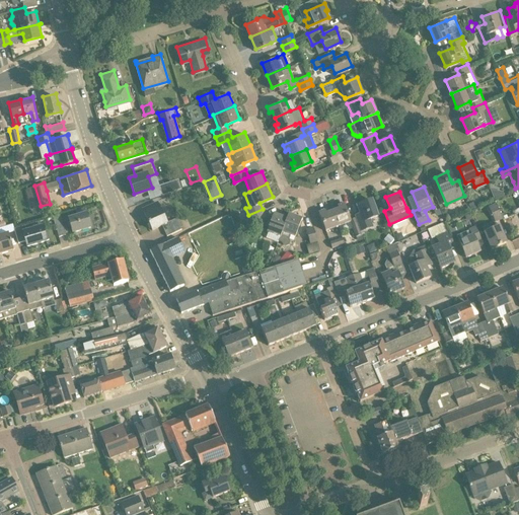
[(377,214),(371,198),(357,203),(360,211),(355,214),(356,216),(357,220),(360,228),(372,224),(369,217),(377,214)]
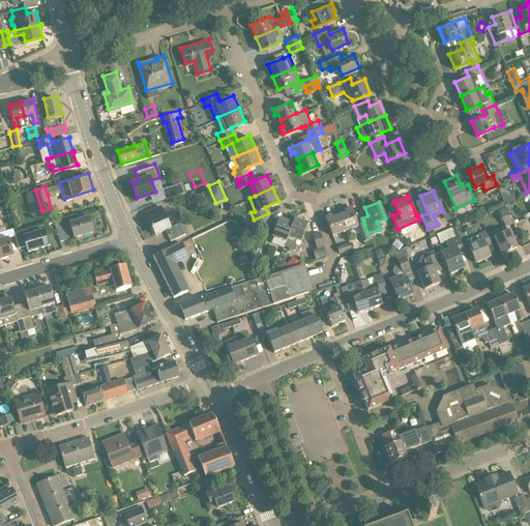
[(170,226),(160,204),(145,211),(155,232),(166,228),(171,239),(185,232),(180,221),(170,226)]
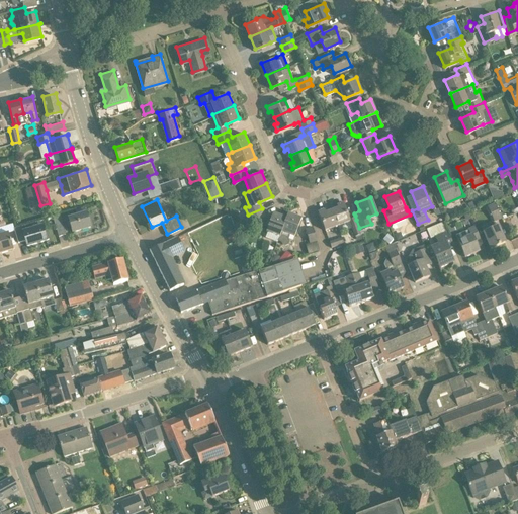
[(331,208),(337,224),(349,219),(354,234),(355,234),(360,232),(359,228),(356,220),(355,216),(349,218),(343,200),(337,202),(338,205),(331,208)]
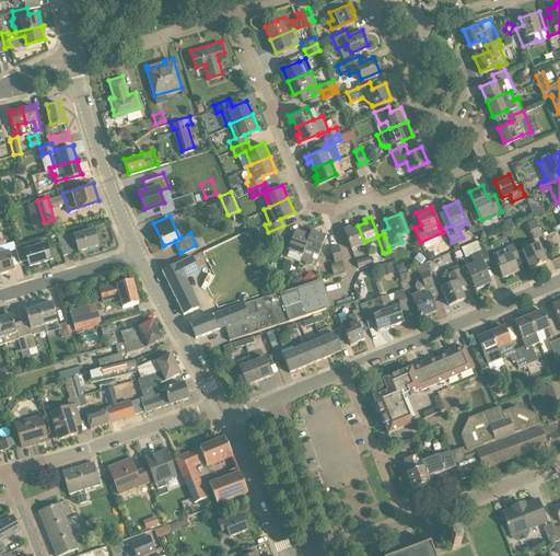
[(535,236),(541,233),(535,218),(526,221),(534,236),(535,236)]
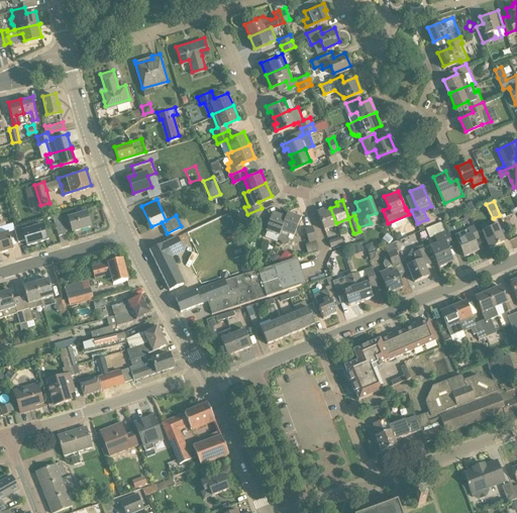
[(77,213),(68,215),(72,229),(90,224),(84,205),(75,207),(77,213)]
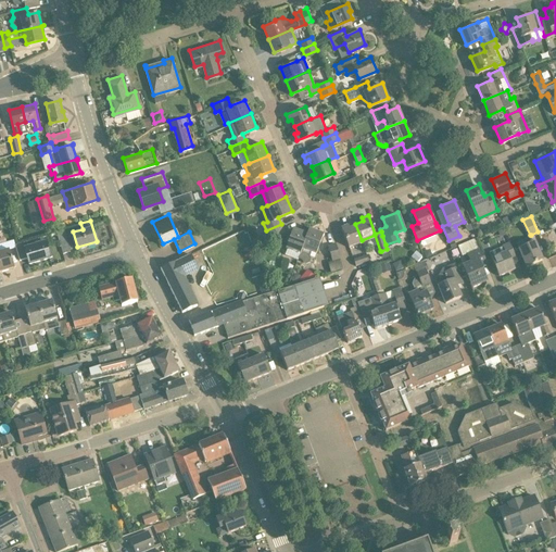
[(349,245),(362,240),(355,224),(349,226),(348,223),(341,225),(349,245)]
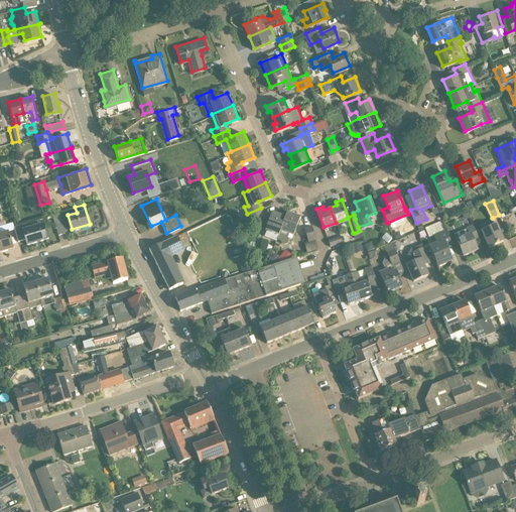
[(264,215),(261,208),(247,214),(242,216),(245,223),(264,215)]
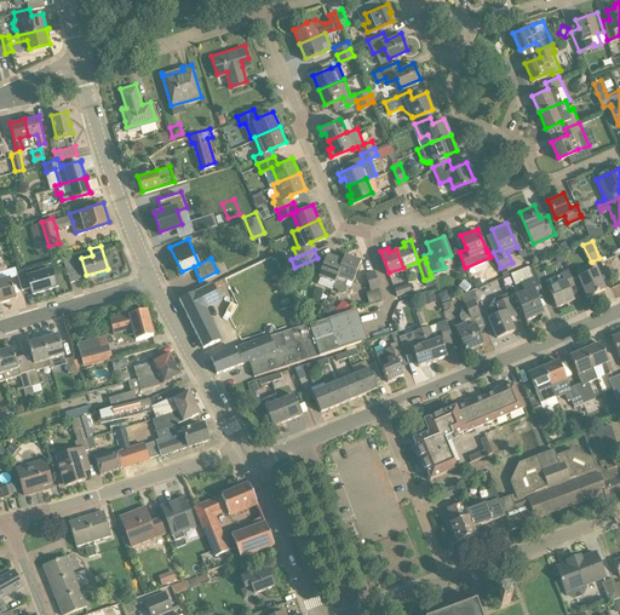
[(319,274),(334,280),(342,258),(326,252),(319,274)]
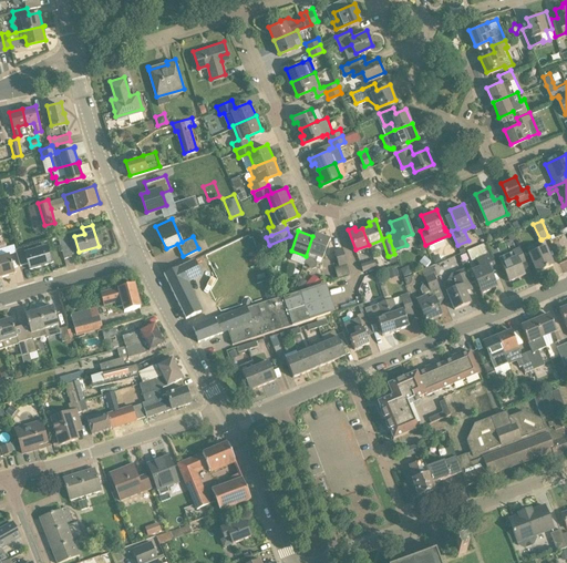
[(315,258),(317,254),(322,256),(329,236),(315,231),(312,236),(306,256),(305,260),(308,262),(309,265),(312,266),(316,265),(317,262),(315,258)]
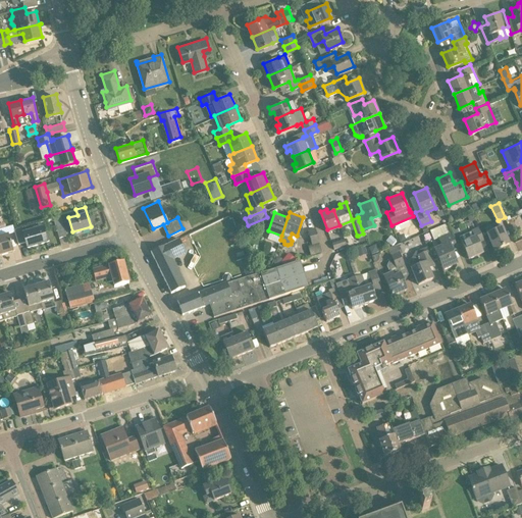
[(60,214),(53,216),(57,228),(59,236),(66,234),(60,214)]
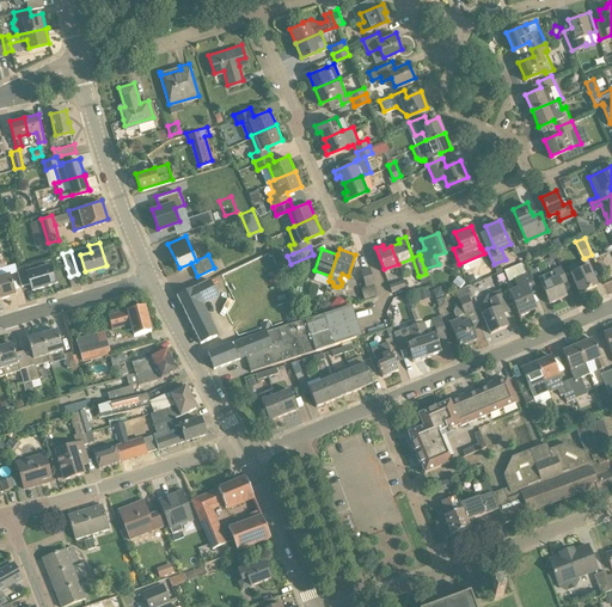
[(55,273),(51,273),(47,257),(17,267),(22,283),(30,281),(31,287),(57,280),(55,273)]
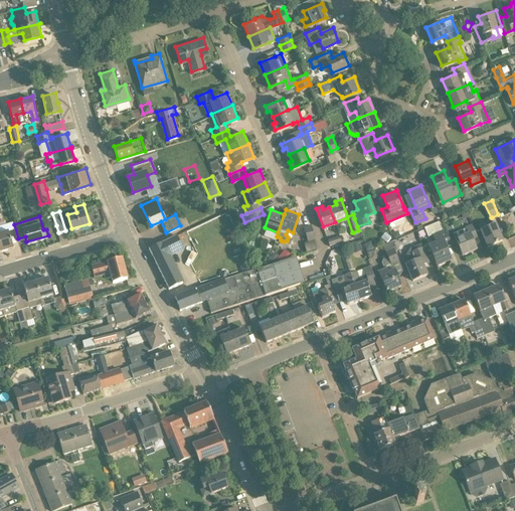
[(494,223),(492,217),(491,217),(478,223),(488,244),(502,238),(495,222),(494,223)]
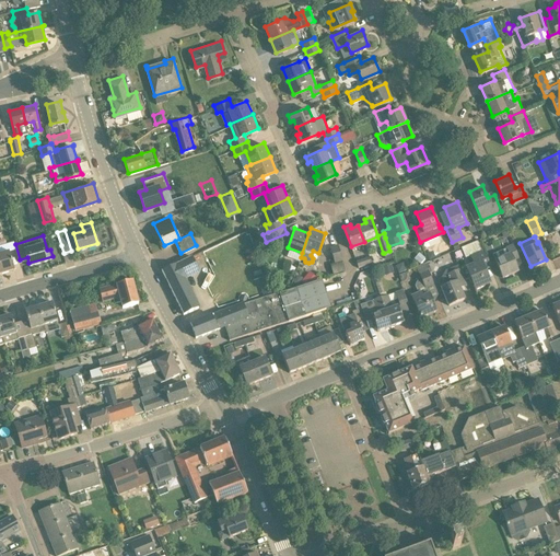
[(465,255),(470,253),(476,266),(467,269),(475,287),(490,280),(482,264),(489,261),(483,247),(479,238),(461,245),(465,255)]
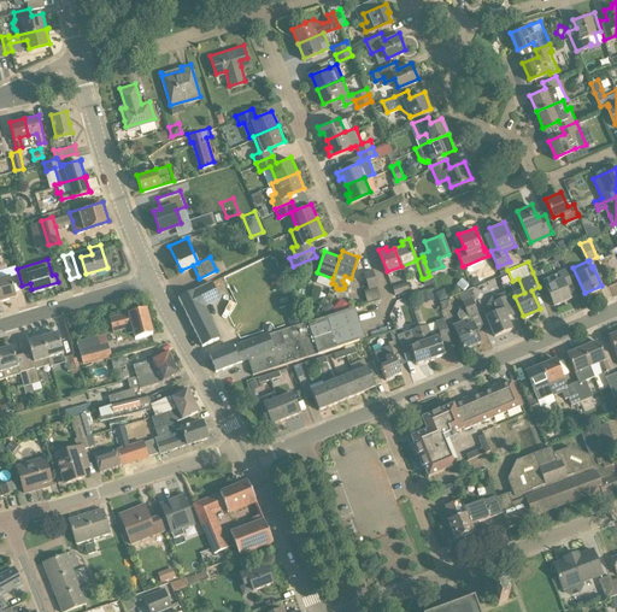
[(364,269),(369,287),(377,286),(372,268),(364,269)]
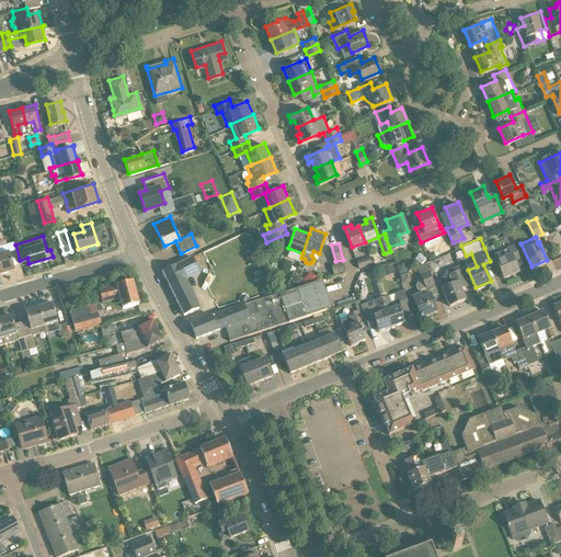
[(493,252),(495,259),(503,276),(518,270),(514,259),(519,257),(514,243),(493,252)]
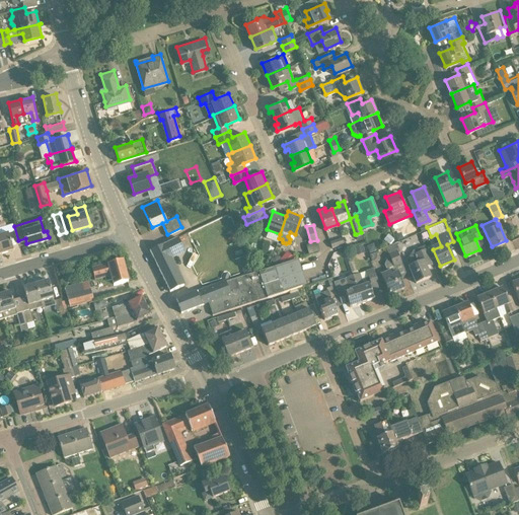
[(8,230),(0,232),(0,248),(1,251),(13,247),(8,230)]
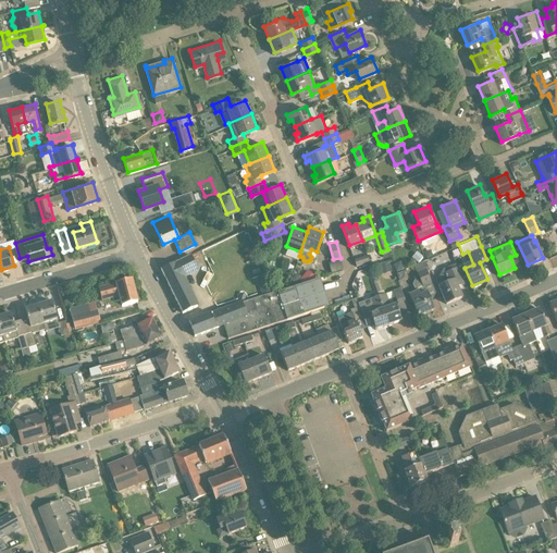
[(412,255),(418,260),(423,254),(418,248),(412,255)]
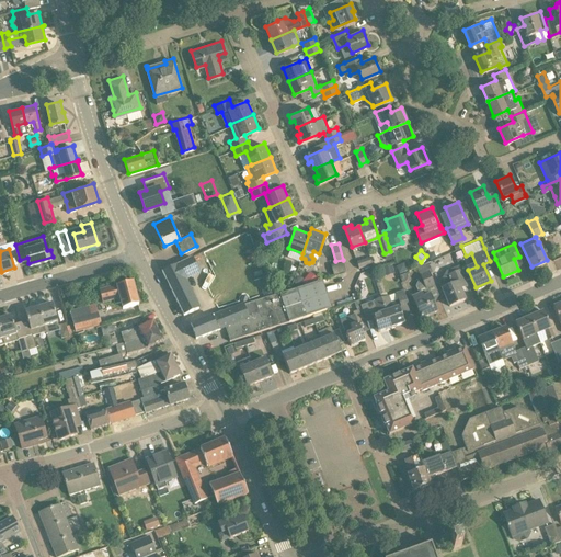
[(201,270),(193,253),(162,269),(184,313),(198,305),(185,277),(201,270)]
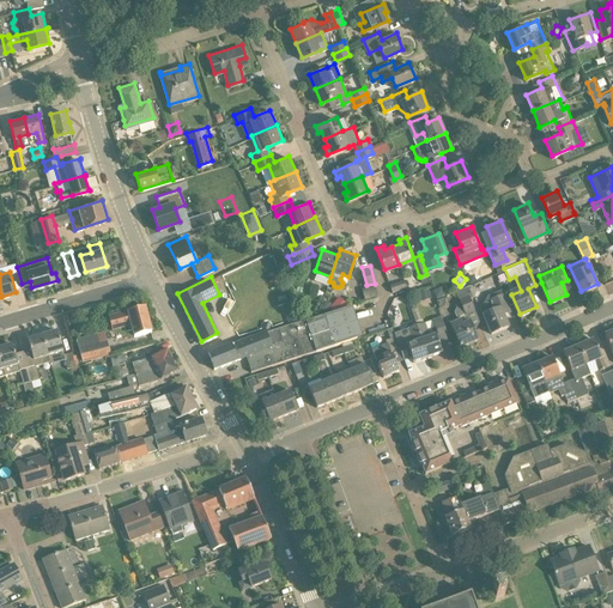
[(404,279),(389,283),(392,290),(406,286),(404,279)]
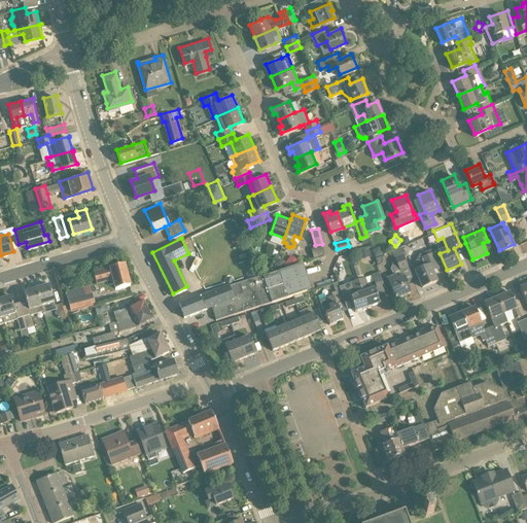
[(372,247),(375,254),(382,251),(381,247),(376,245),(372,247)]
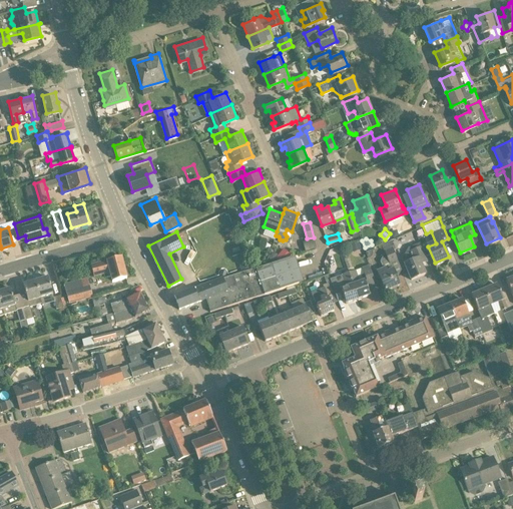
[(397,259),(392,246),(391,242),(389,238),(381,241),(390,262),(397,259)]
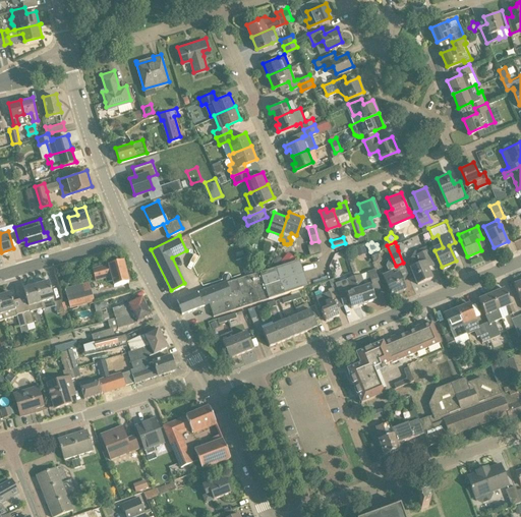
[(431,257),(427,248),(425,244),(415,248),(408,261),(410,266),(417,282),(431,276),(424,260),(431,257)]
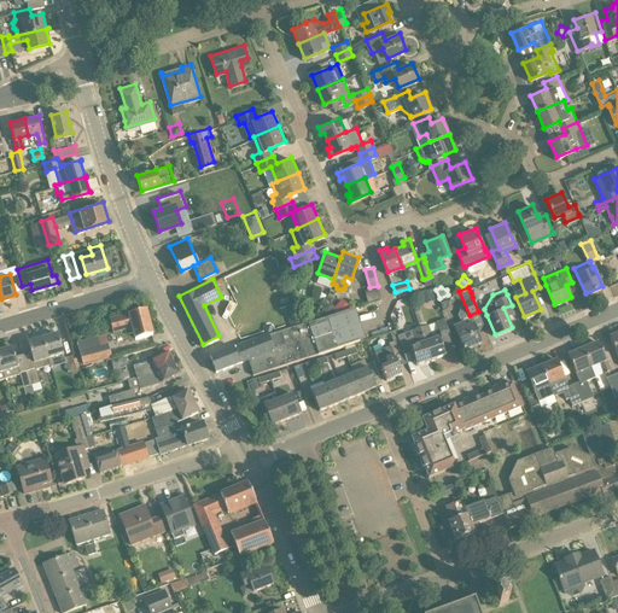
[(286,304),(289,314),(298,310),(296,302),(286,304)]
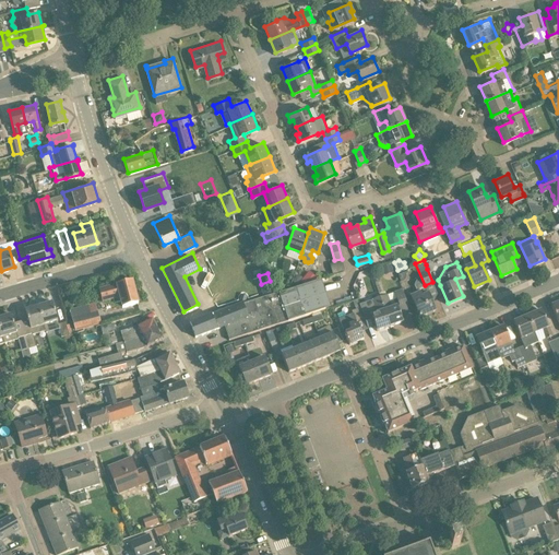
[(119,294),(122,305),(138,300),(132,278),(99,286),(98,286),(102,298),(119,294)]
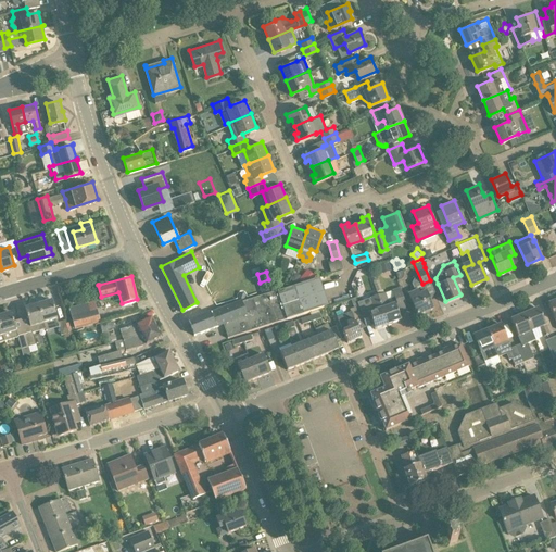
[(244,298),(216,308),(188,318),(193,333),(223,322),(228,336),(278,318),(286,317),(324,304),(315,277),(277,289),(277,288),(244,298)]
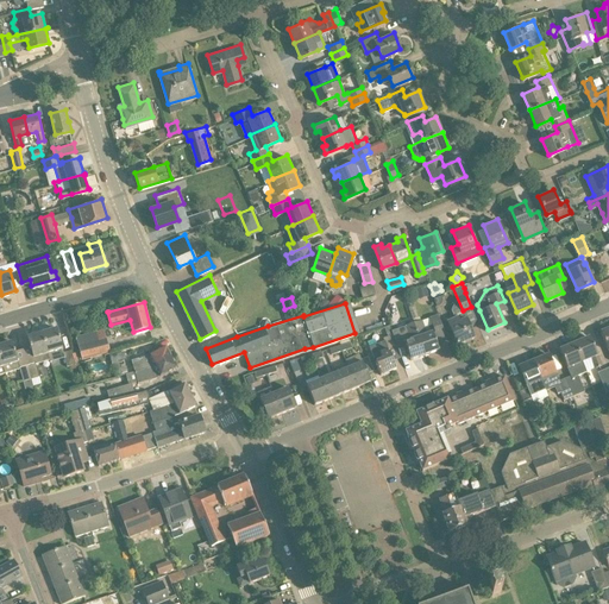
[(464,313),(447,319),(447,320),(451,327),(457,343),(473,335),(464,313)]
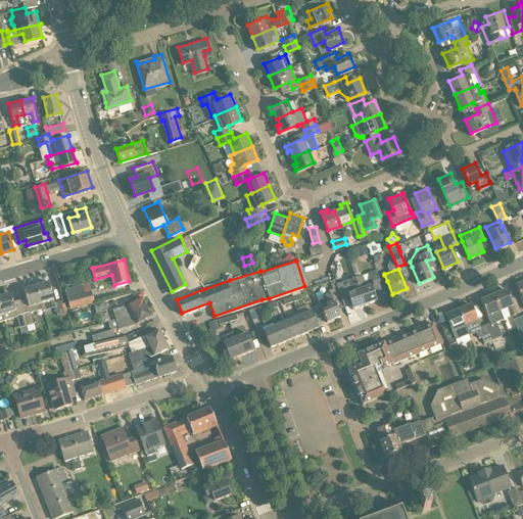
[(370,272),(371,278),(364,280),(362,275),(355,277),(364,302),(376,298),(373,290),(382,287),(381,283),(379,277),(376,270),(370,272)]
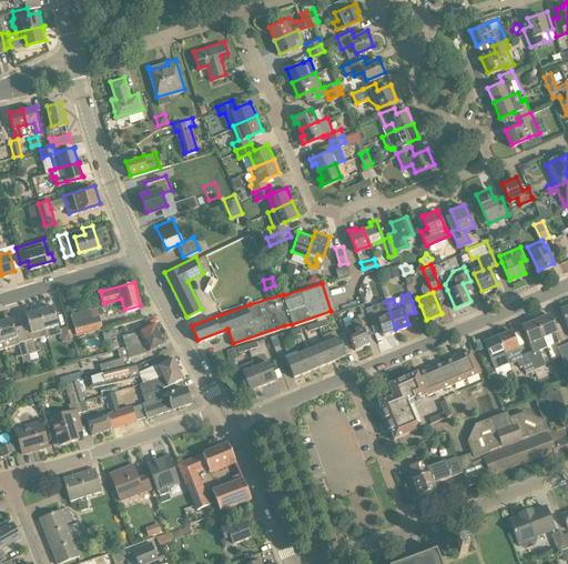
[(414,308),(421,305),(417,299),(412,301),(414,308)]
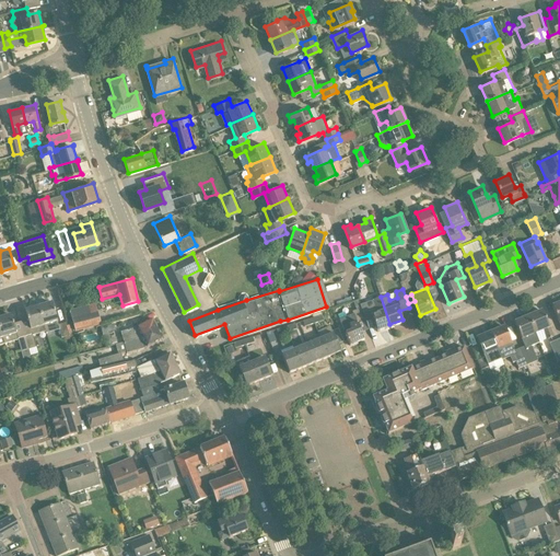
[(375,323),(377,328),(389,324),(381,297),(360,303),(361,305),(364,315),(368,325),(375,323)]
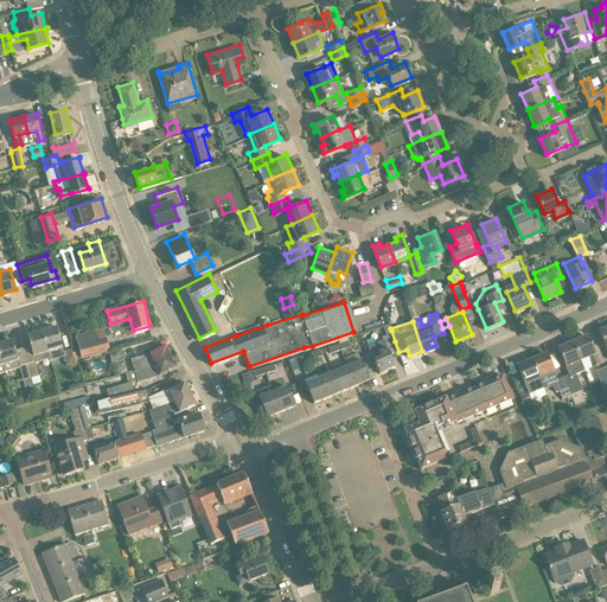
[(42,328),(48,348),(63,345),(57,325),(42,328)]
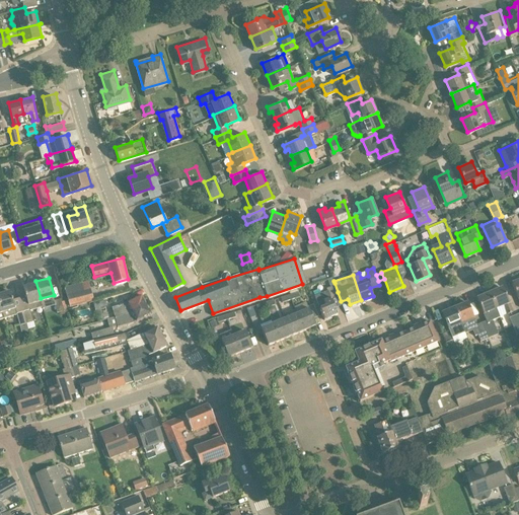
[(41,298),(35,281),(23,285),(25,293),(19,295),(26,320),(33,318),(30,308),(42,304),(43,306),(41,298)]
